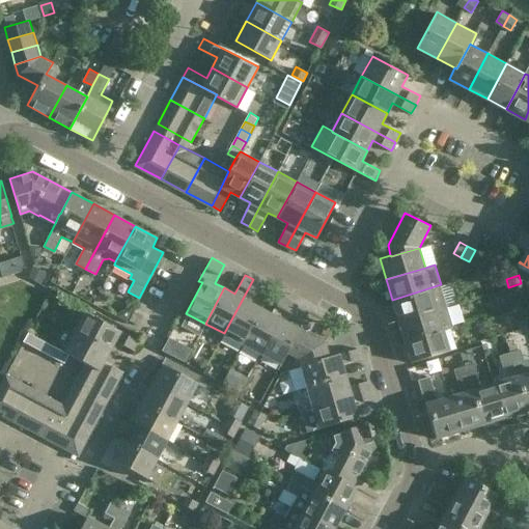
[(243,343),(261,308),(252,303),(261,284),(253,279),(224,333),(243,343)]
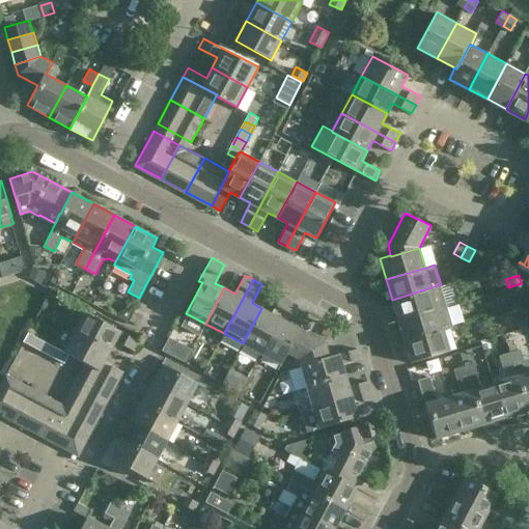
[(511,296),(524,291),(521,283),(508,287),(511,296)]
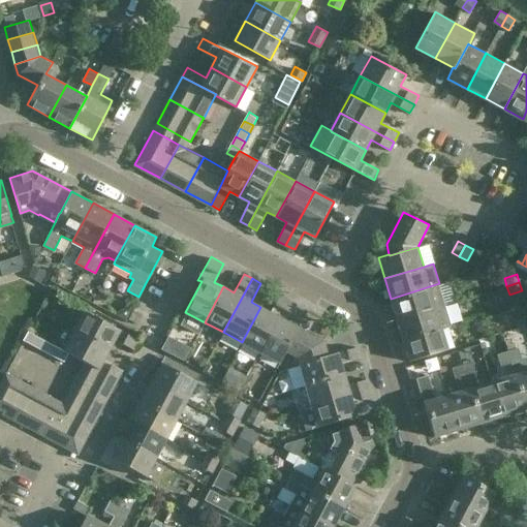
[(445,304),(439,283),(391,299),(397,318),(445,304)]
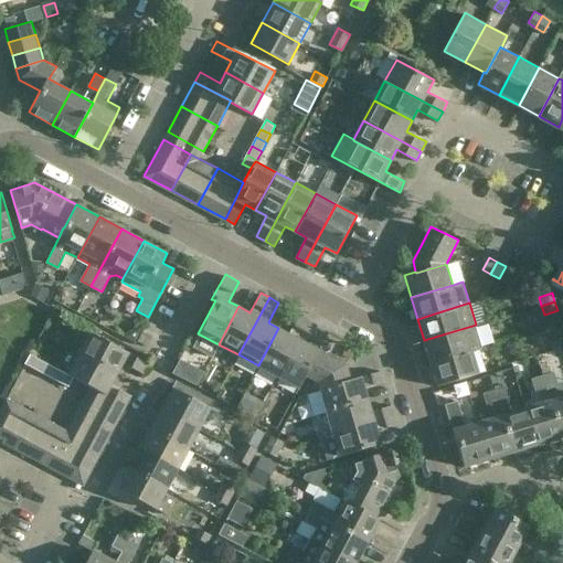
[(278,328),(258,365),(278,376),(309,319),(300,314),(289,333),(278,328)]
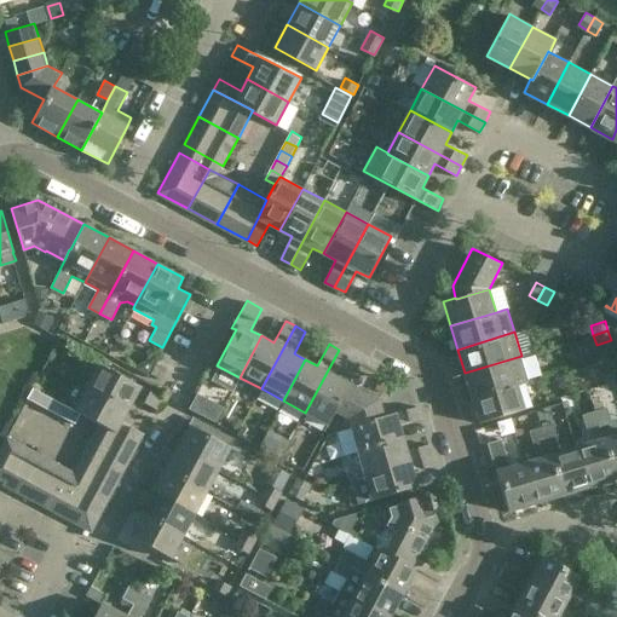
[(335,410),(350,382),(338,376),(349,355),(339,350),(305,413),(328,425),(336,411),(335,410)]
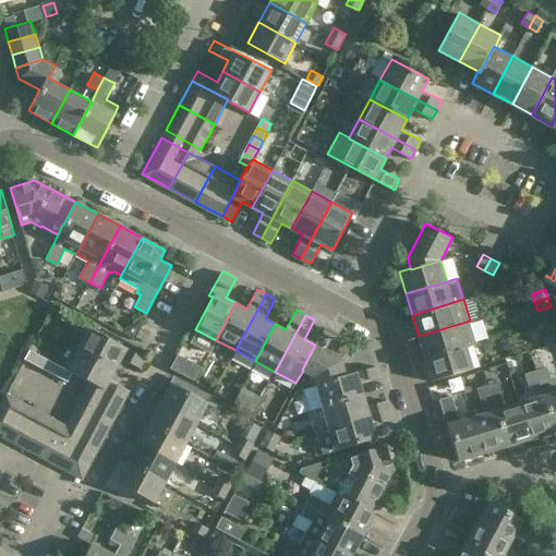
[(476,342),(470,321),(419,336),(425,358),(466,346),(476,342)]
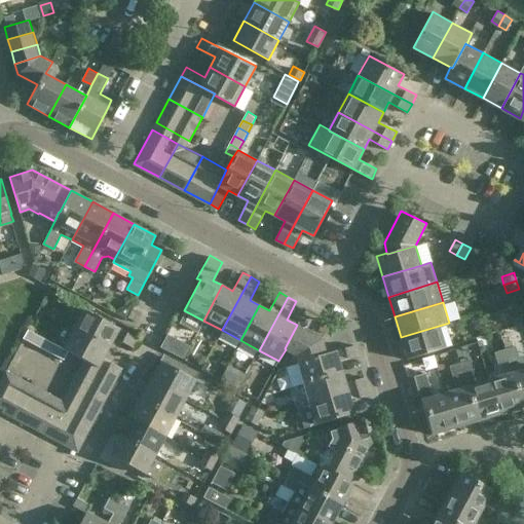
[(138,322),(143,312),(134,306),(128,316),(138,322)]
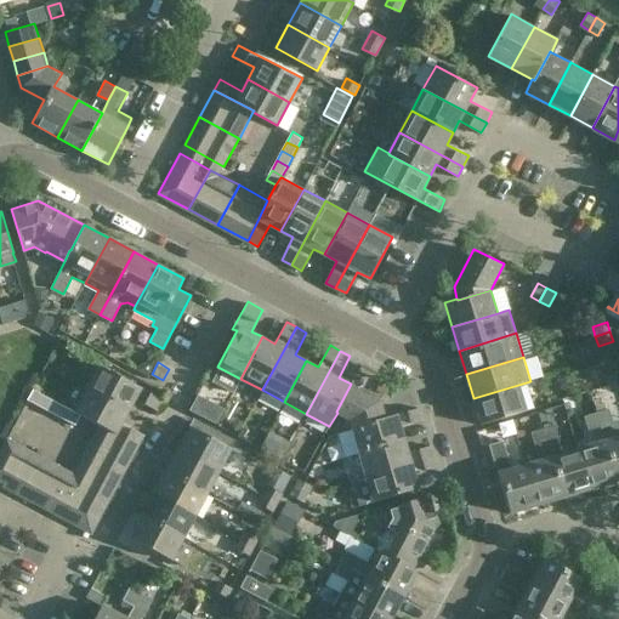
[(87,387),(129,409),(136,398),(158,409),(163,398),(100,364),(87,387)]
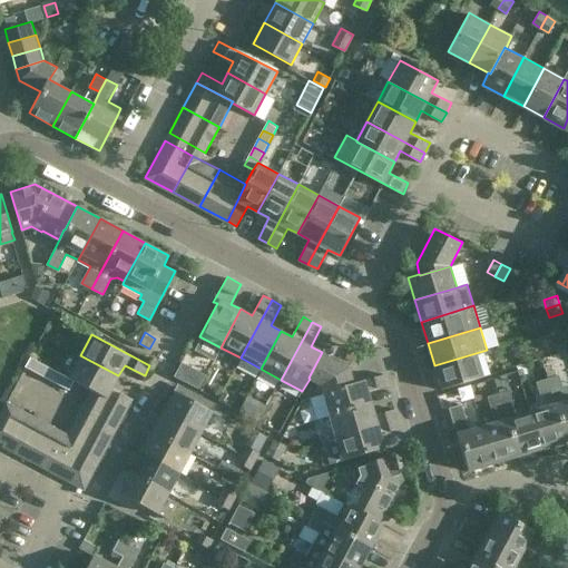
[(567,341),(557,343),(559,353),(567,350),(567,341)]
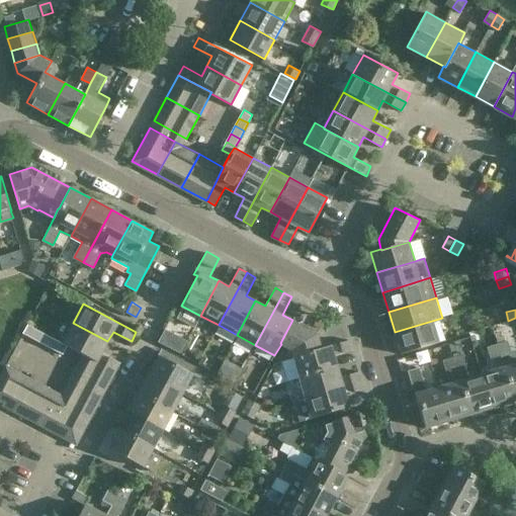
[(280,343),(281,344),(291,349),(293,357),(322,348),(321,347),(317,333),(292,320),(280,343)]
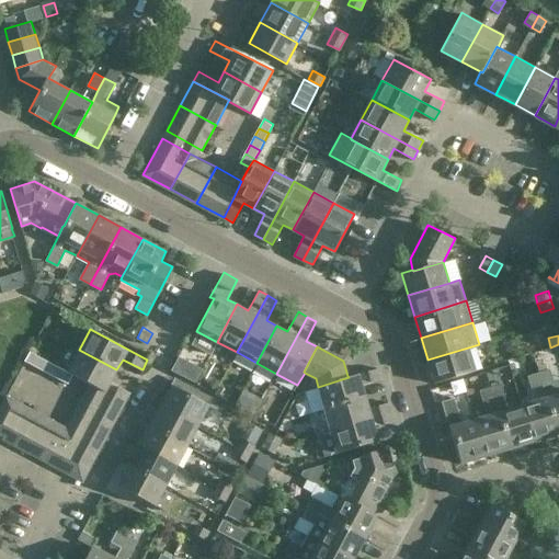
[(434,383),(476,371),(468,348),(428,360),(434,383)]
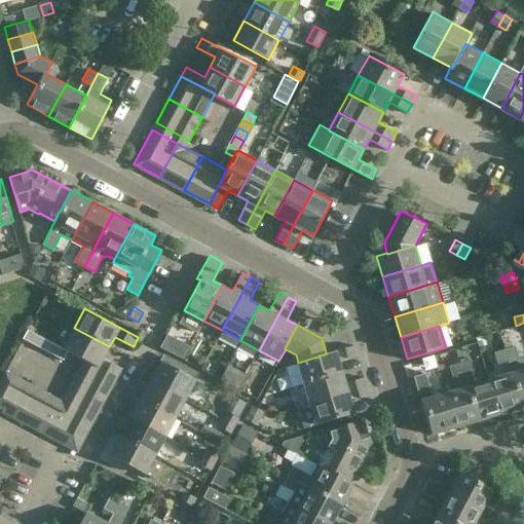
[(29,328),(24,337),(32,341),(37,333),(29,328)]
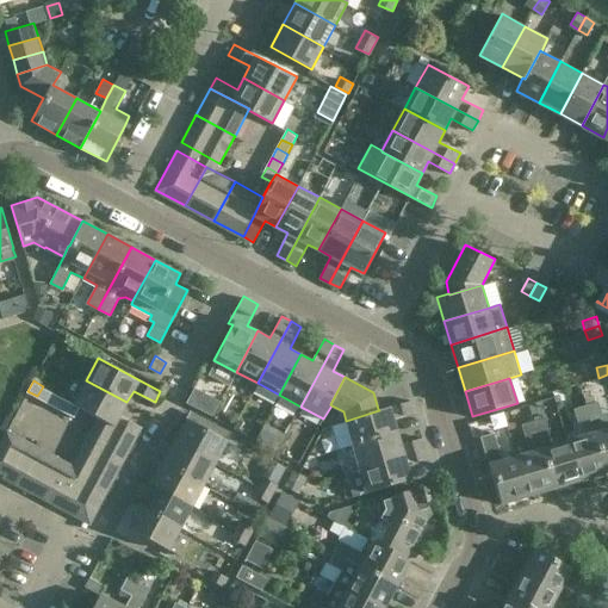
[(74,403),(80,407),(98,416),(99,415),(137,435),(142,426),(121,414),(126,402),(86,380),(74,403)]
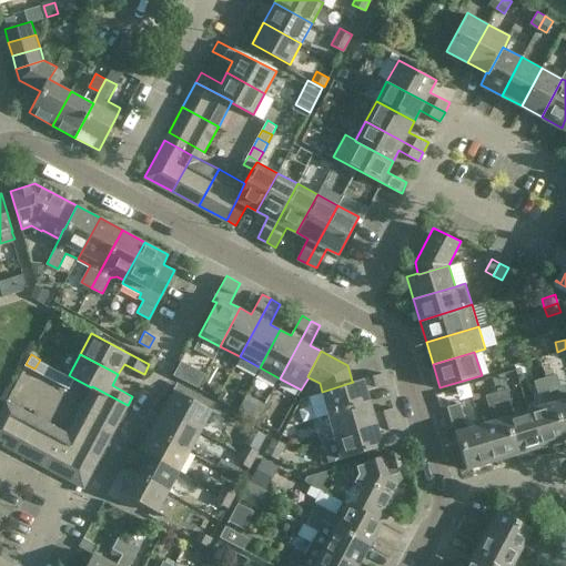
[(199,383),(206,369),(183,356),(175,371),(199,383)]
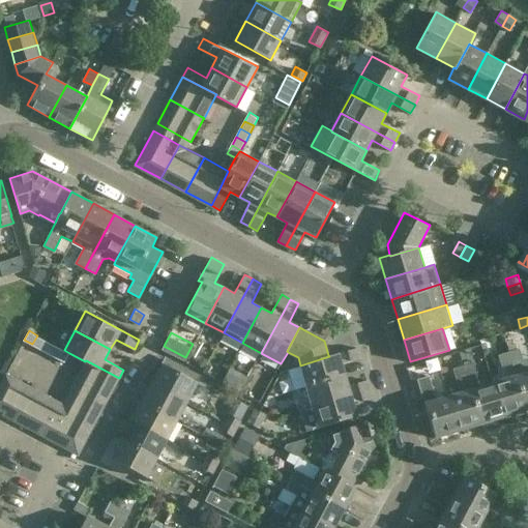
[(37,335),(32,344),(40,349),(45,340),(37,335)]
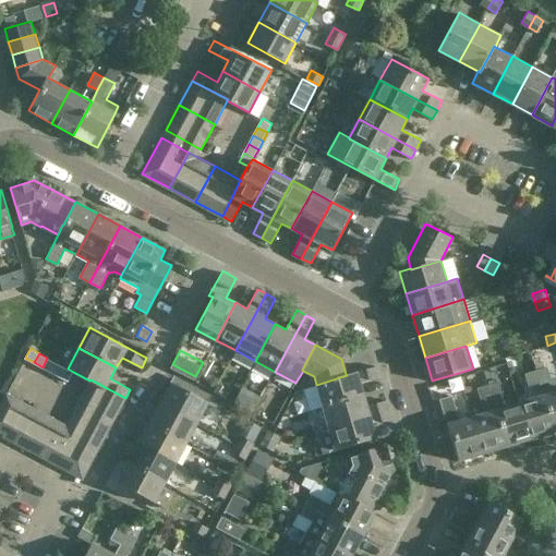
[(50,372),(56,362),(47,358),(43,367),(50,372)]
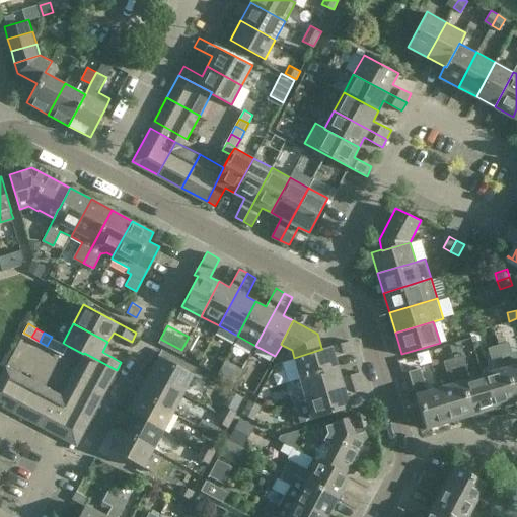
[(52,337),(47,346),(55,350),(60,341),(52,337)]
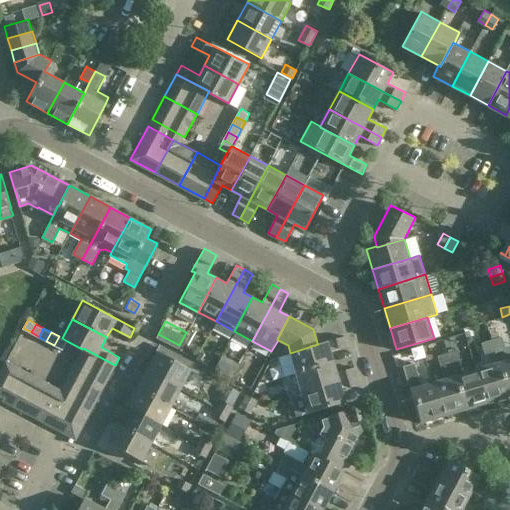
[(290,353),(296,372),(333,361),(331,351),(349,344),(346,335),(317,343),(318,344),(290,353)]
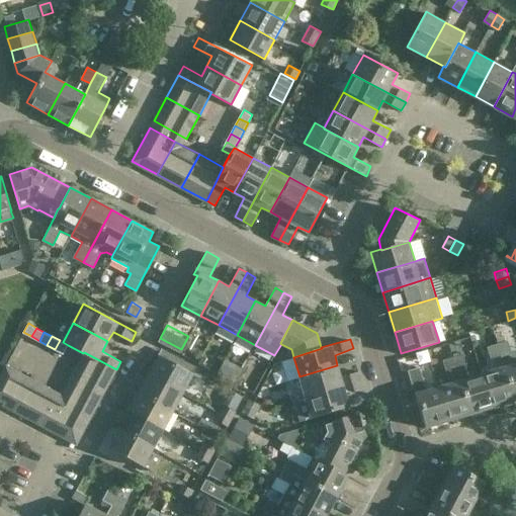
[(508,339),(498,343),(502,355),(512,352),(508,339)]
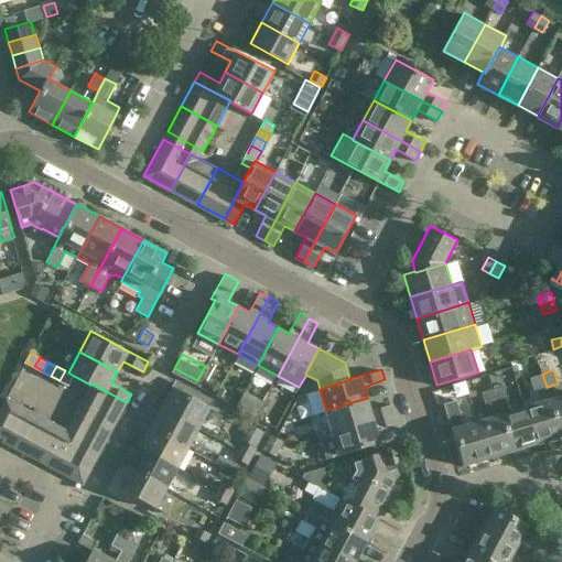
[(65,370),(60,380),(69,385),(74,376),(68,373),(65,370)]
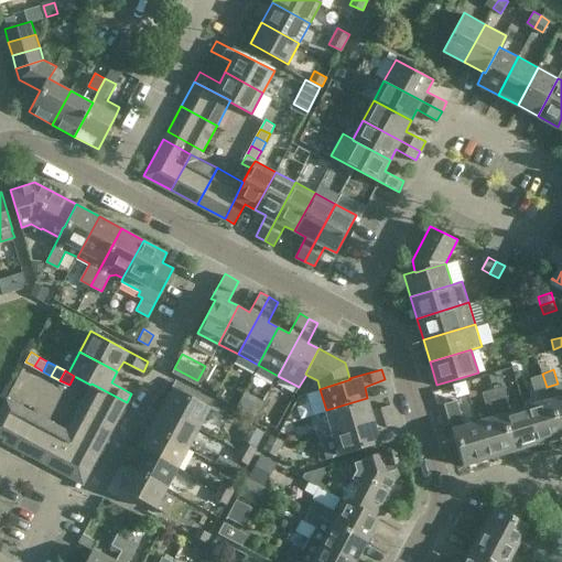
[(542,374),(531,377),(535,390),(547,387),(542,374)]
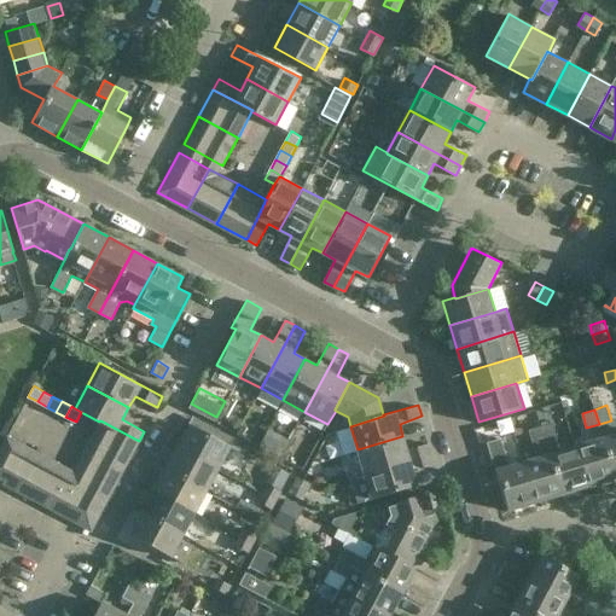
[(85,448),(123,469),(139,441),(100,420),(99,422),(85,448)]
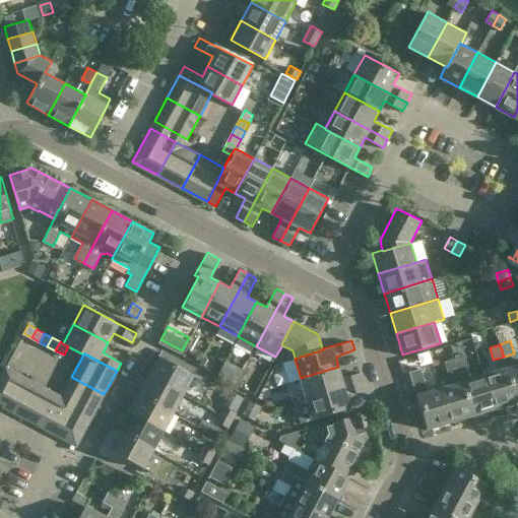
[(495,408),(484,374),(472,378),(465,354),(455,358),(472,414),(495,408)]
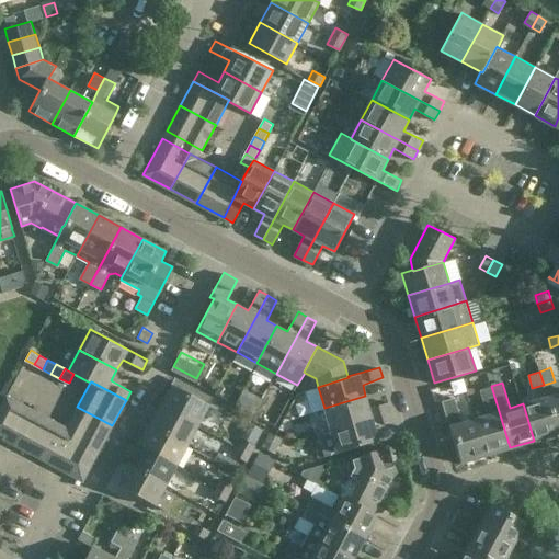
[(160,405),(198,424),(209,403),(172,384),(160,405)]
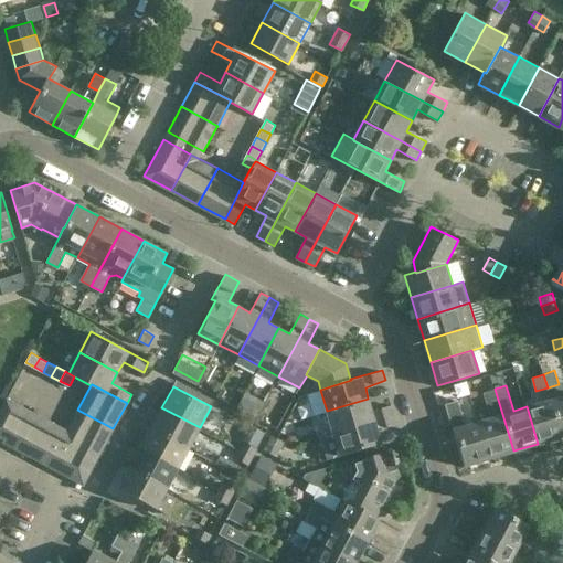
[(478,422),(489,458),(513,450),(495,389),(484,392),(491,417),(478,422)]
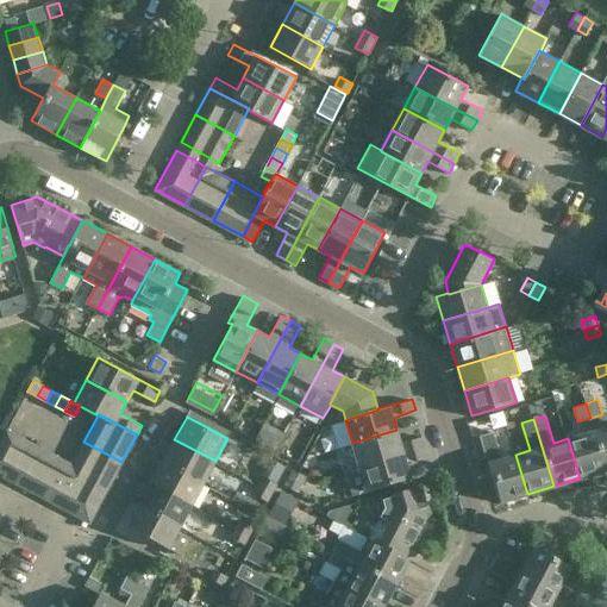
[(606,426),(594,431),(606,470),(606,426)]
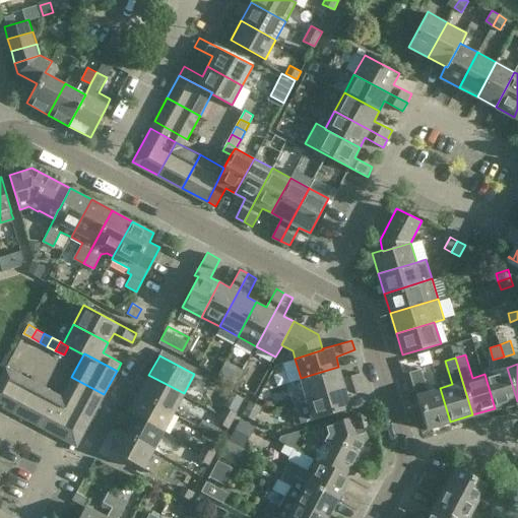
[(0,400),(4,402),(2,405),(13,410),(30,379),(5,366),(0,375),(0,400)]
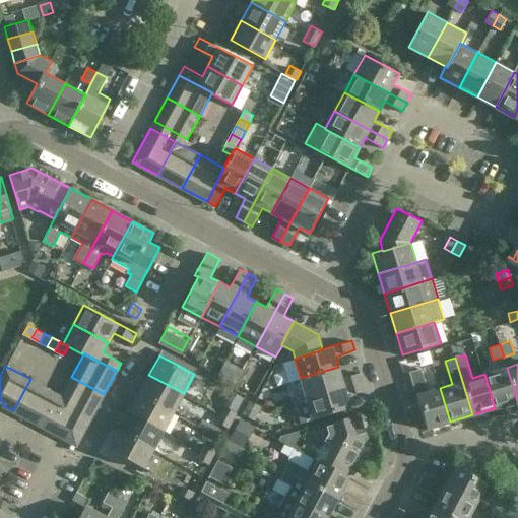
[(307,397),(364,380),(361,372),(342,377),(338,367),(301,378),(307,397)]
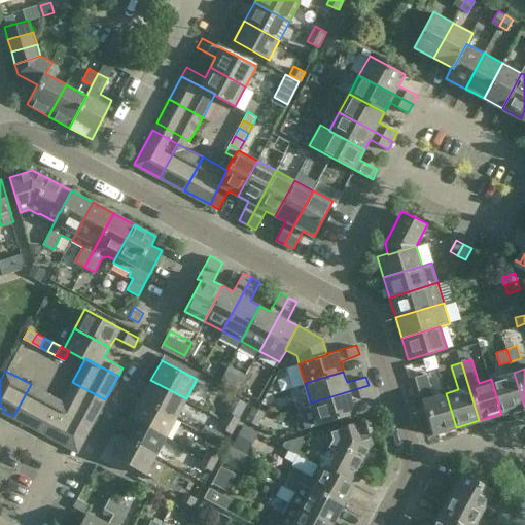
[(456,427),(446,393),(434,396),(431,384),(430,385),(427,373),(415,376),(432,434),(456,427)]
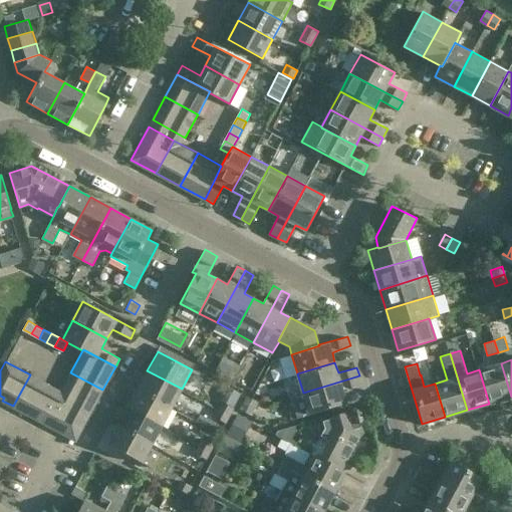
[(479,369),(489,404),(511,397),(501,363),(479,369)]
